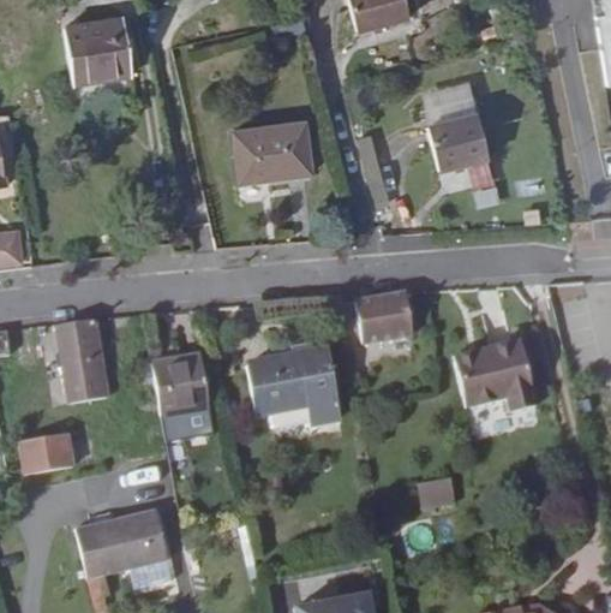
[(411,13),(407,0),(351,0),(359,30),(412,16),(411,13)]
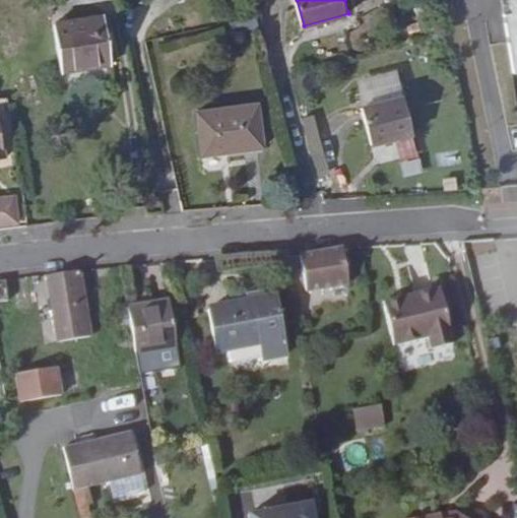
[(504,0),(516,72),(516,0),(504,0)]
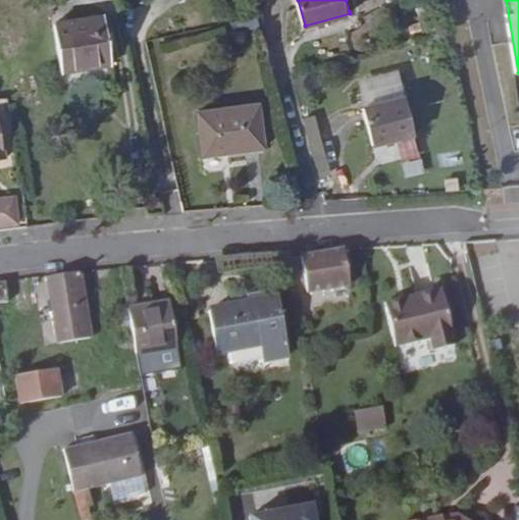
[(115,63),(106,12),(57,21),(65,71),(115,63)]
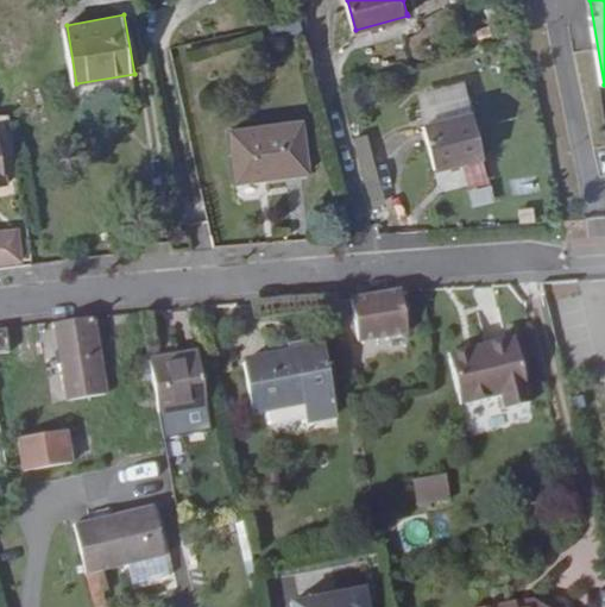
[(486,156),(474,110),(426,123),(436,169),(486,156)]
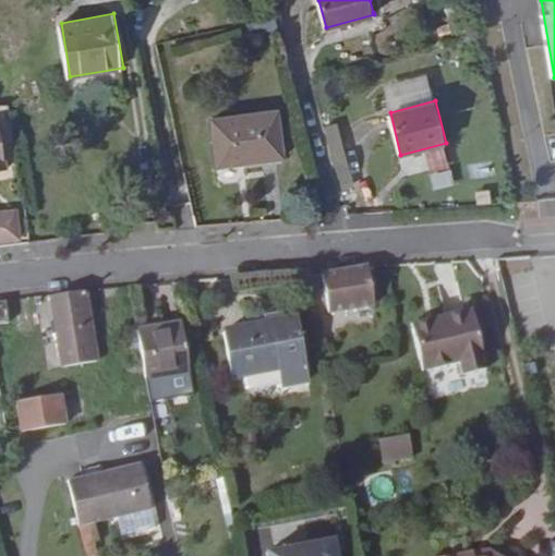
[(285,156),(278,109),(213,117),(219,165),(285,156)]
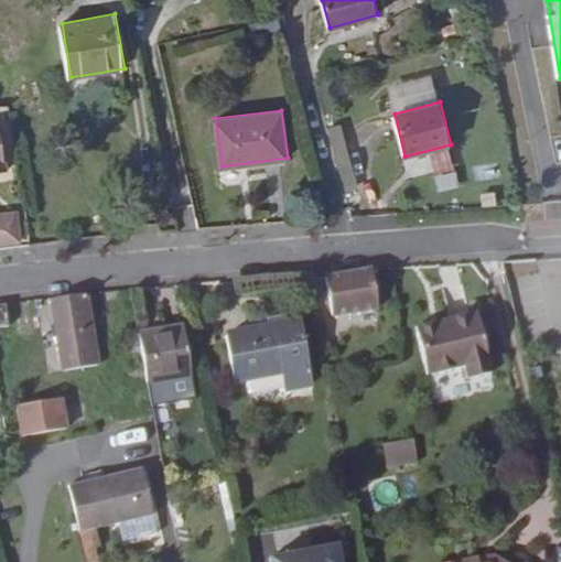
[(441,188),(459,186),(455,150),(437,152),(441,188)]
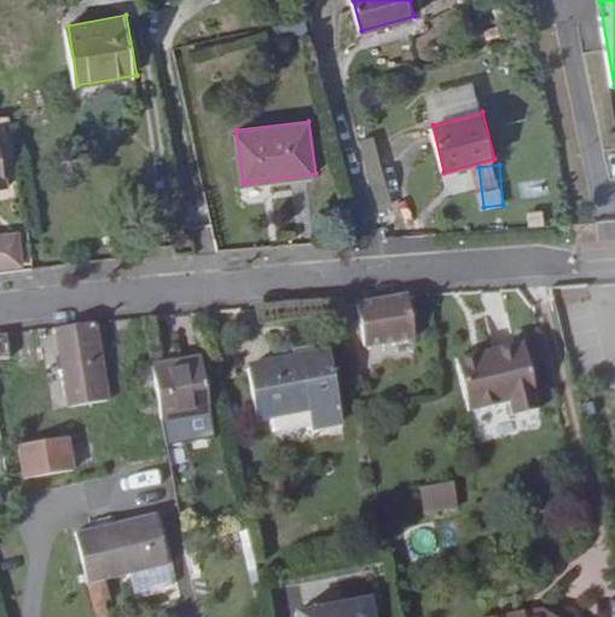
[(0,266),(25,264),(21,231),(0,232),(0,266)]
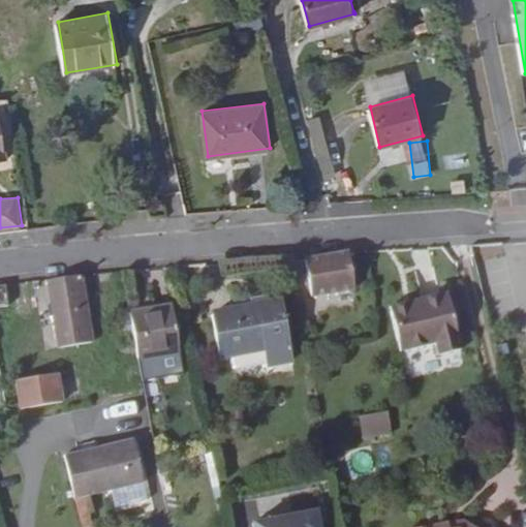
[(358,286),(351,250),(308,258),(313,295),(358,286)]
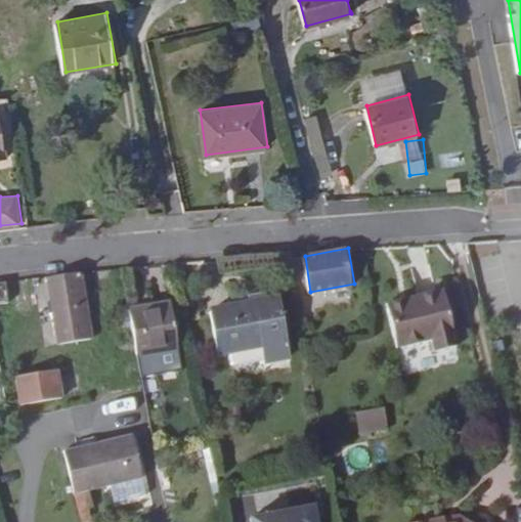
[(91,337),(86,307),(88,306),(82,271),(54,275),(58,299),(53,300),(60,342),(91,337)]
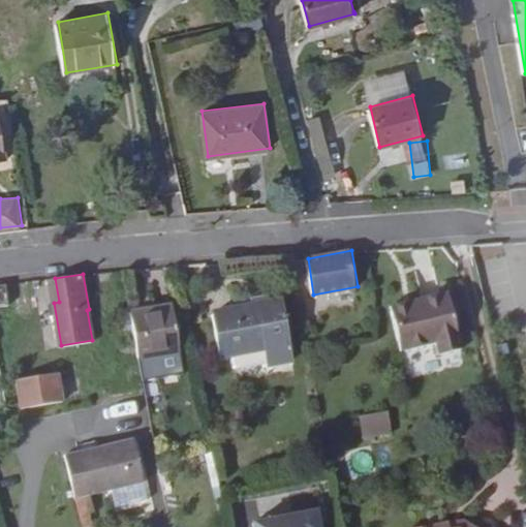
[(59,302),(55,278),(50,279),(54,303),(59,302)]
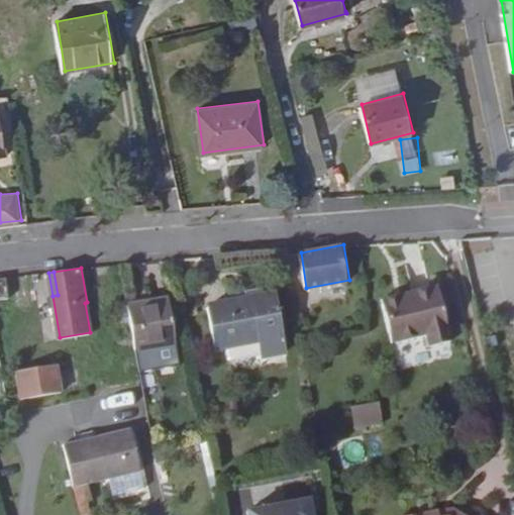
[(0,298),(10,297),(8,277),(0,277),(0,298)]
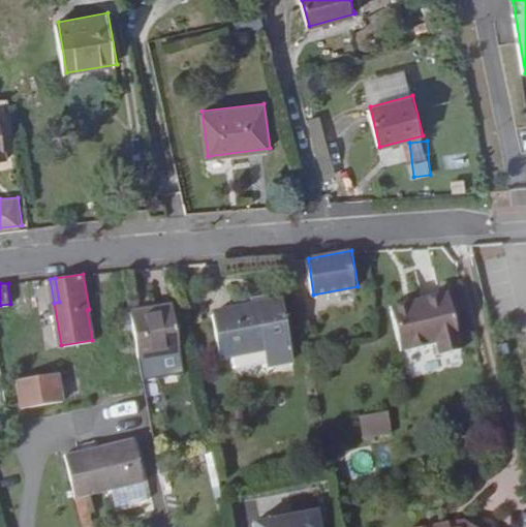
[(464,348),(450,290),(412,301),(413,305),(393,310),(402,349),(437,341),(440,353),(464,348)]
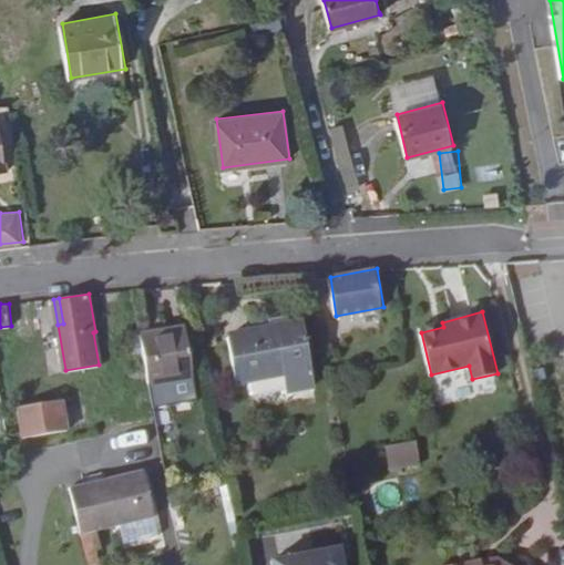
[(316,383),(304,319),(229,334),(237,381),(253,378),(287,372),(289,388),(290,389),(316,383)]
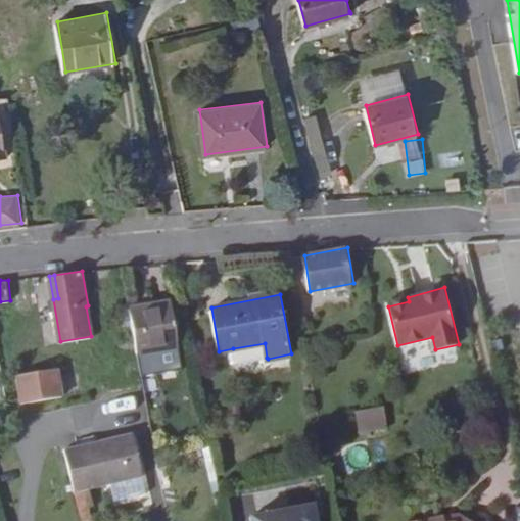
[(388,306),(409,301),(408,297),(387,302),(388,306)]
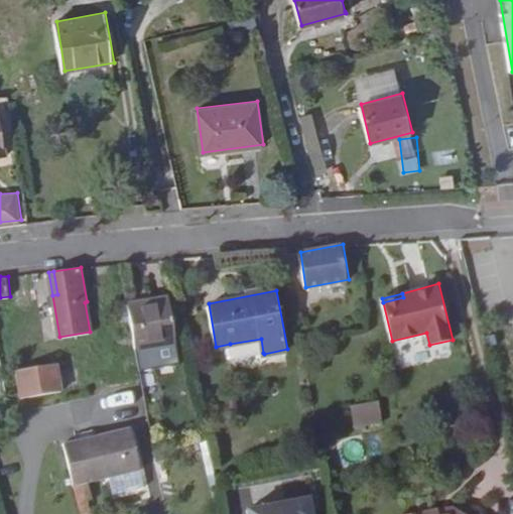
[(177,342),(170,296),(129,303),(137,348),(177,342)]
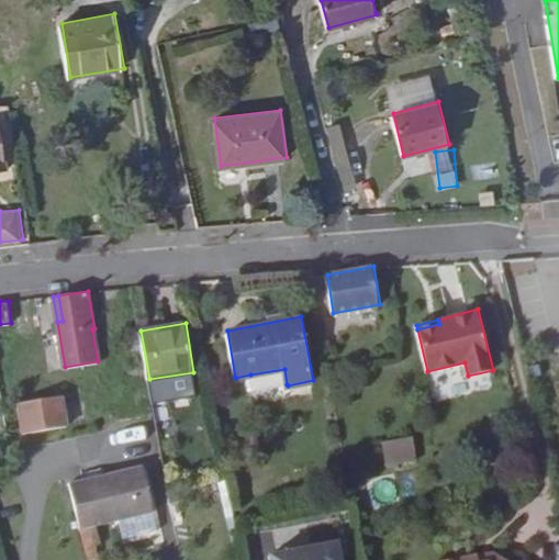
[(287,384),(284,369),(250,374),(254,391),(287,384)]
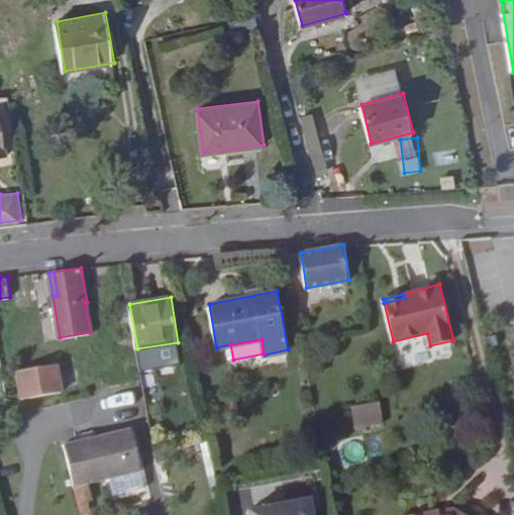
[(63,391),(59,364),(50,365),(57,392),(63,391)]
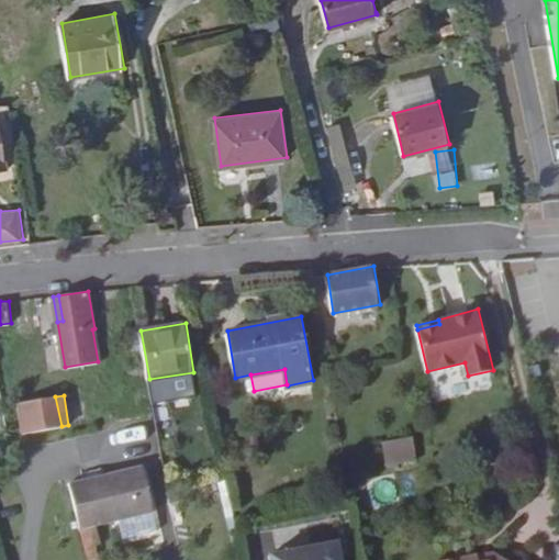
[(62,426),(55,396),(20,403),(24,433),(62,426)]
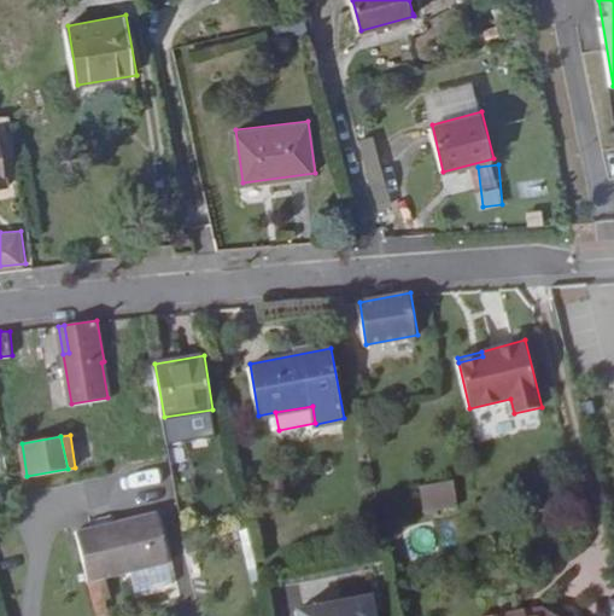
[(460,504),(455,480),(421,486),(426,510),(460,504)]
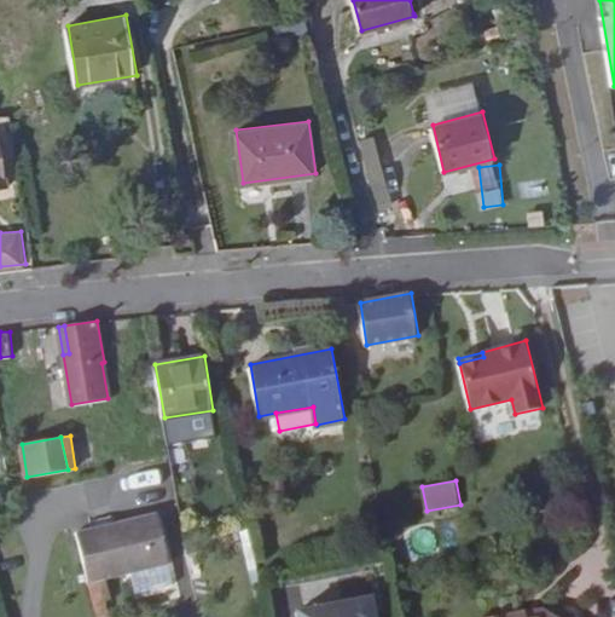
[(170,563),(158,511),(76,531),(94,601),(106,599),(111,598),(106,577),(132,572),(170,563)]
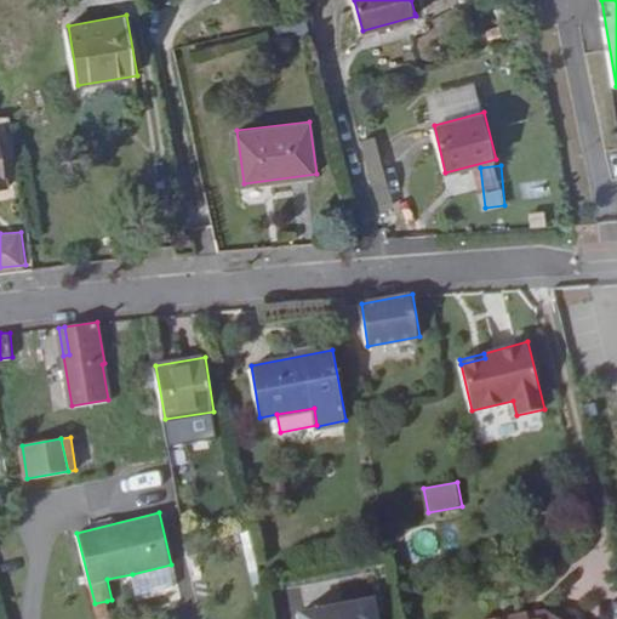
[(176,585),(171,564),(132,574),(137,595),(176,585)]
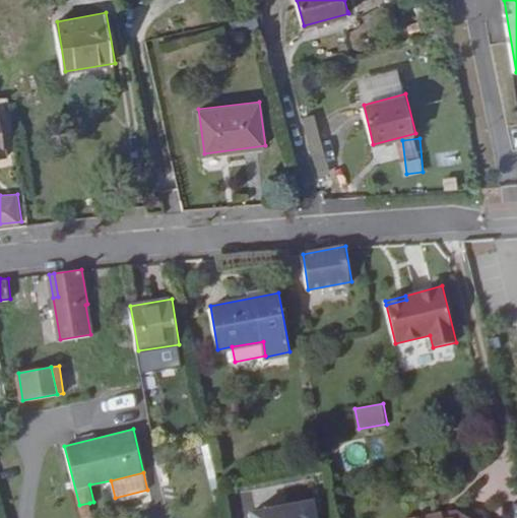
[(321,517),(319,500),(255,508),(256,517),(321,517)]
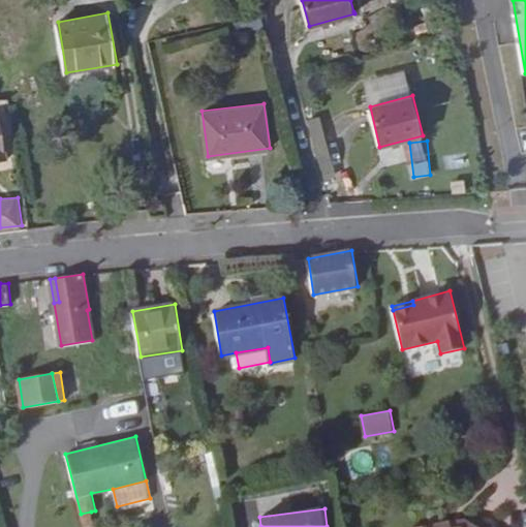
[(94,526),(91,512),(81,514),(84,526),(94,526)]
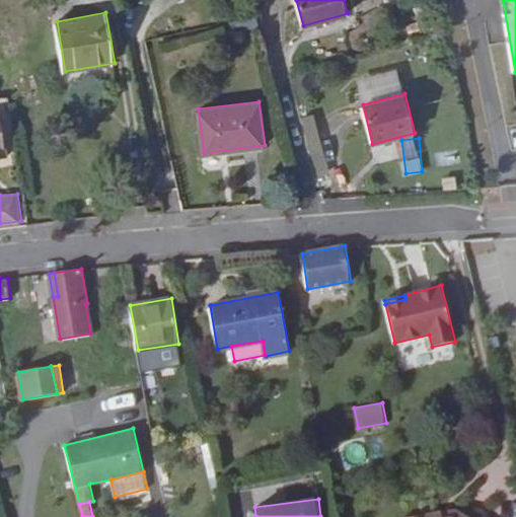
[(449,516),(453,516),(458,509),(455,507),(442,510),(442,516),(449,516)]
